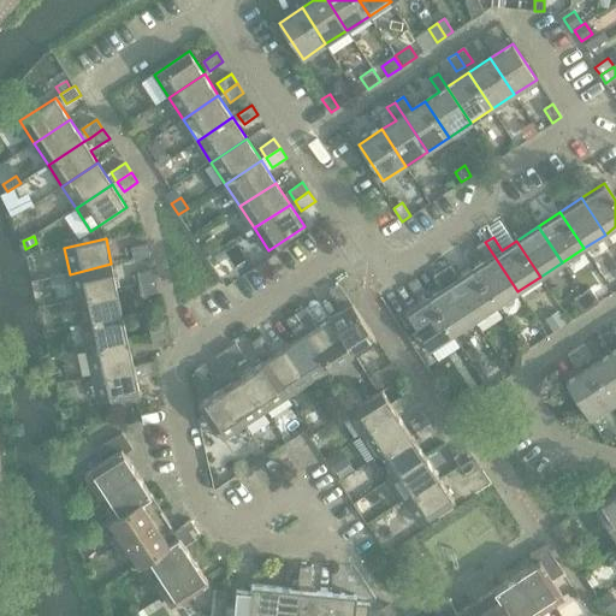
[(486,260),(473,270),(496,306),(517,291),(485,242),(478,247),(486,260)]
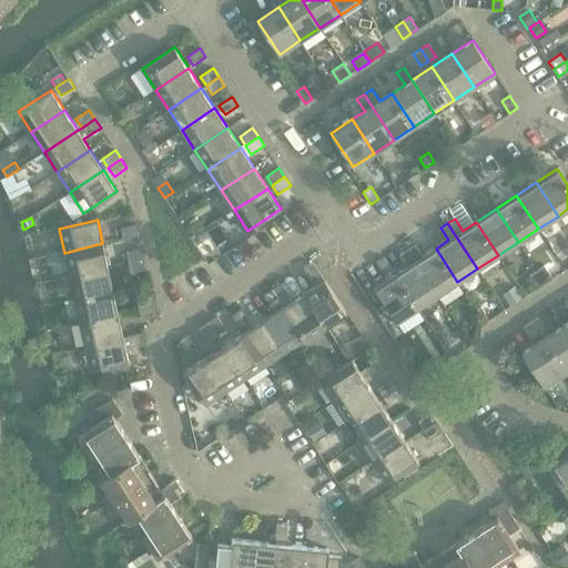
[(121,229),(123,239),(139,235),(137,225),(121,229)]
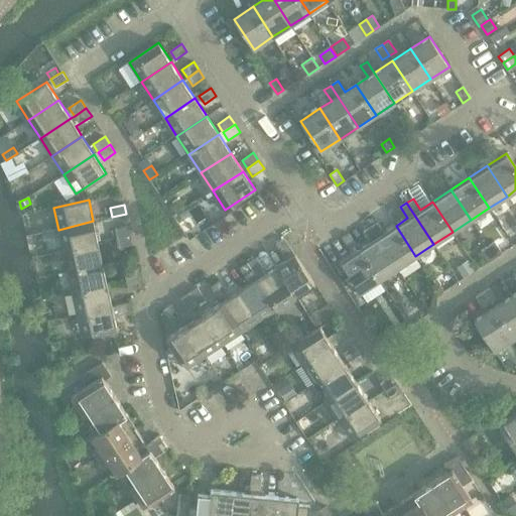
[(93,221),(58,230),(62,251),(98,243),(93,221)]
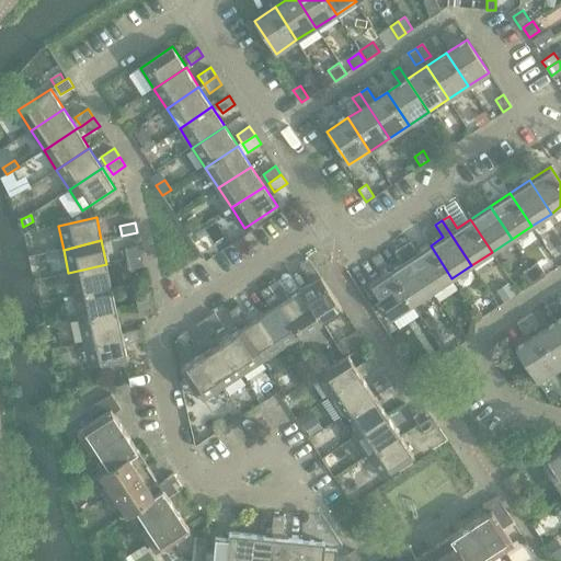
[(410,241),(402,247),(432,292),(451,278),(431,245),(418,253),(410,241)]
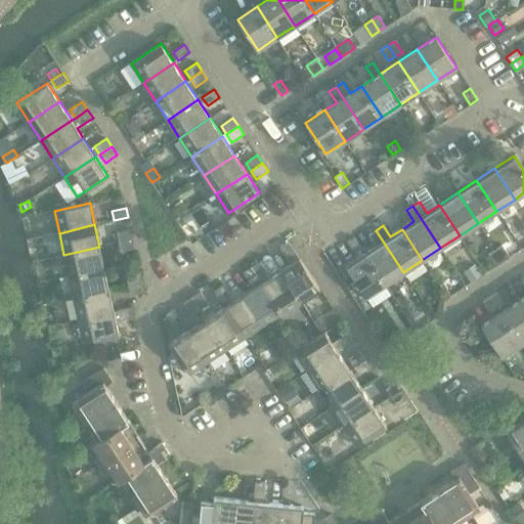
[(117,232),(119,242),(133,238),(131,229),(117,232)]
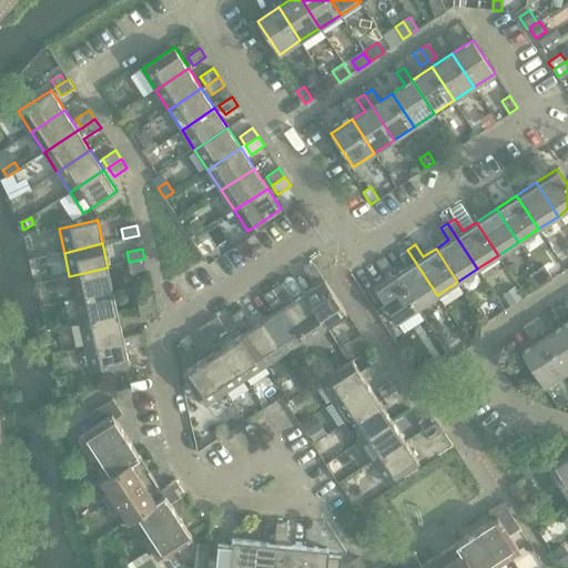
[(408,266),(395,275),(417,308),(437,295),(407,250),(401,254),(408,266)]
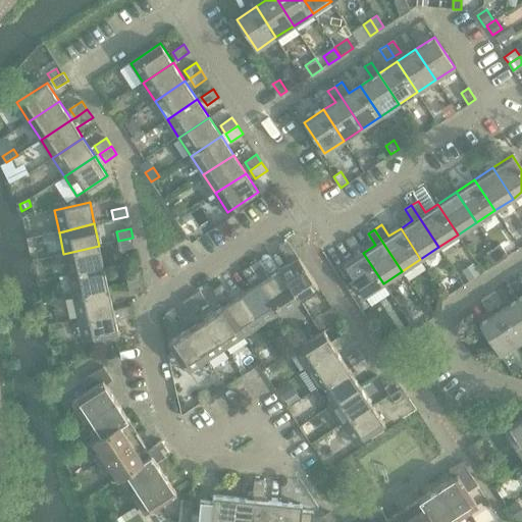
[(360,248),(353,237),(346,241),(354,252),(360,248)]
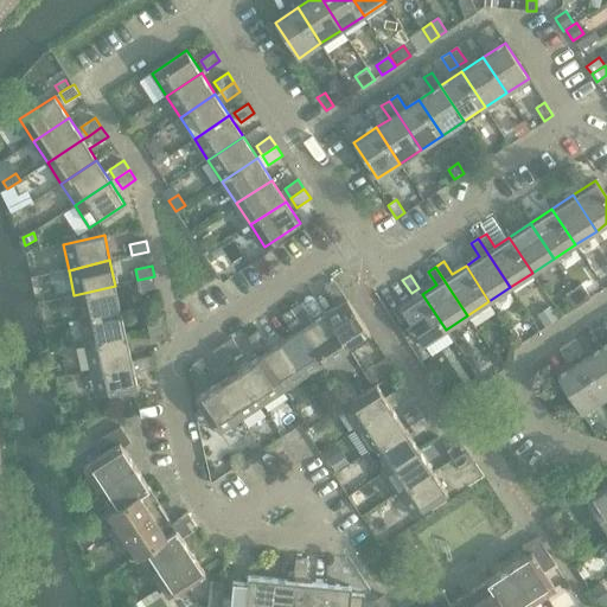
[(154,276),(138,280),(140,292),(157,288),(154,276)]
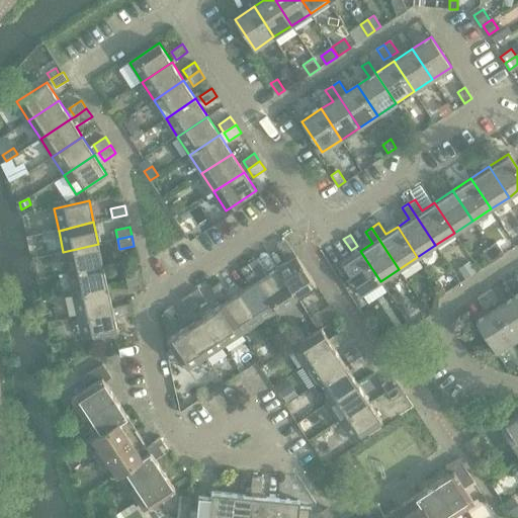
[(287,261),(277,267),(297,297),(316,285),(296,255),(295,255),(285,240),(277,245),(287,261)]
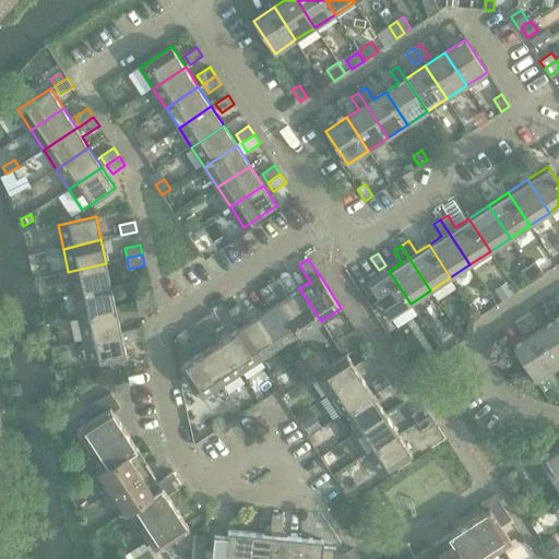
[(536,262),(528,266),(536,278),(544,274),(536,262)]
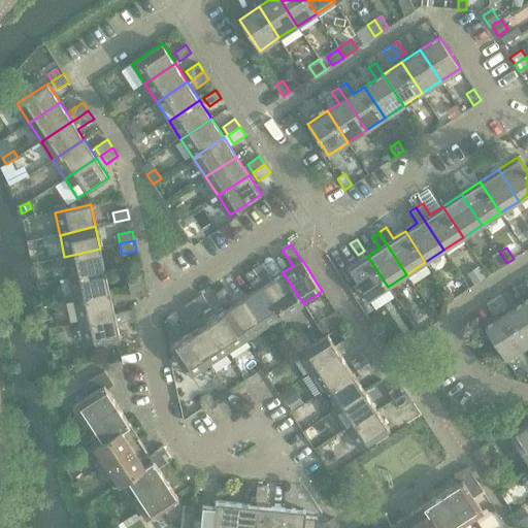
[(100,249),(64,257),(69,278),(105,270),(100,249)]
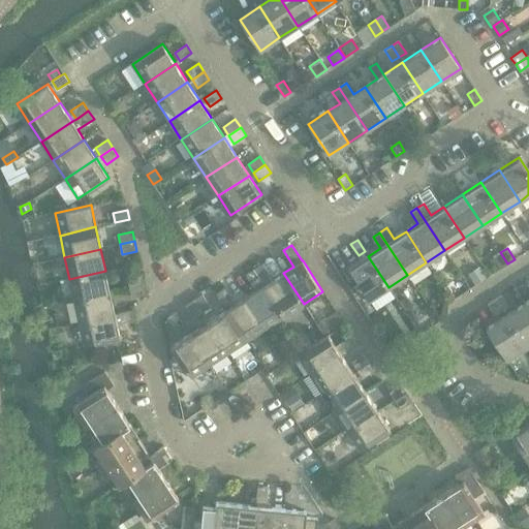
[(507,263),(500,252),(493,257),(501,269),(507,263)]
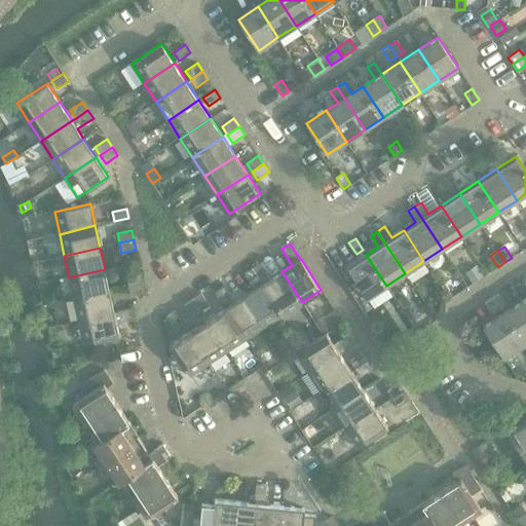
[(386,286),(366,255),(347,267),(367,298),(386,286)]
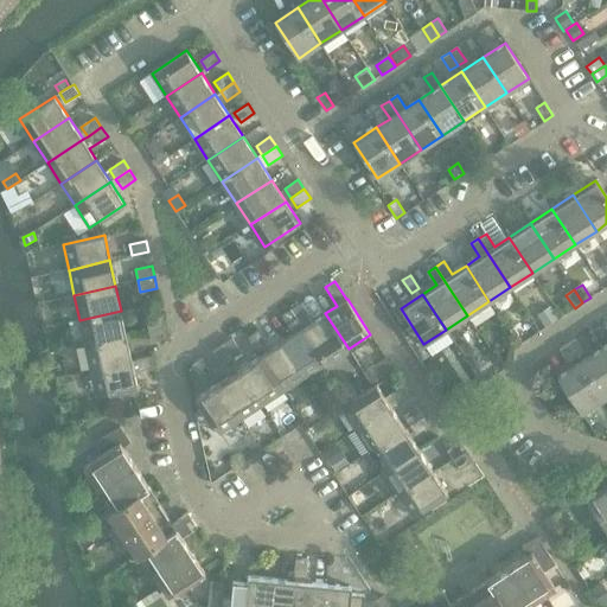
[(301,302),(292,310),(300,323),(310,317),(301,302)]
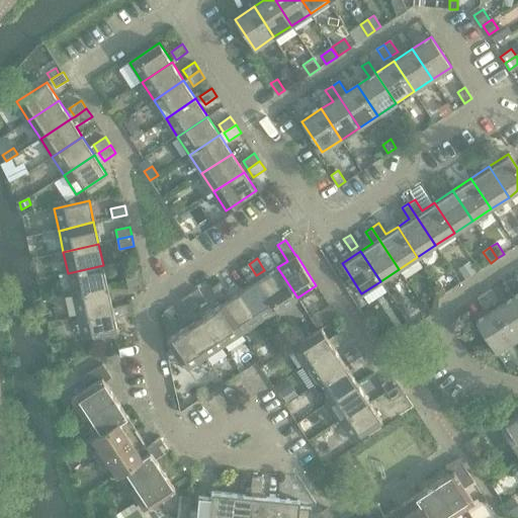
[(470,263),(459,270),(465,279),(477,271),(470,263)]
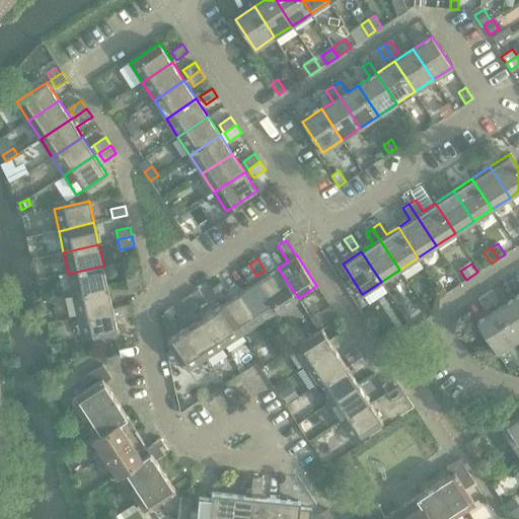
[(249,265),(241,270),(248,281),(256,276),(249,265)]
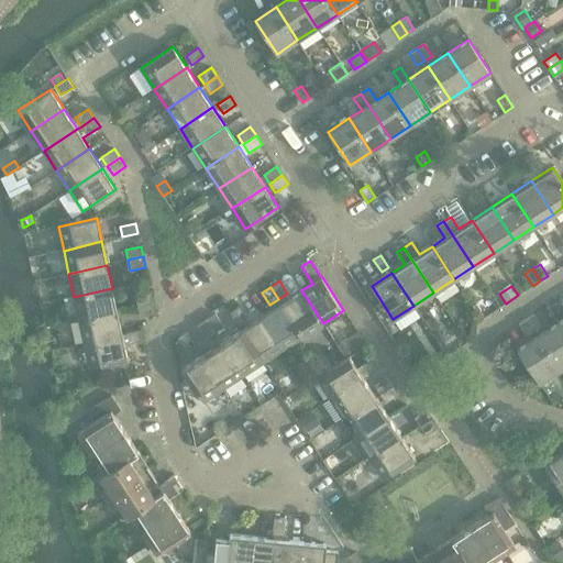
[(112,288),(74,297),(79,320),(117,311),(112,288)]
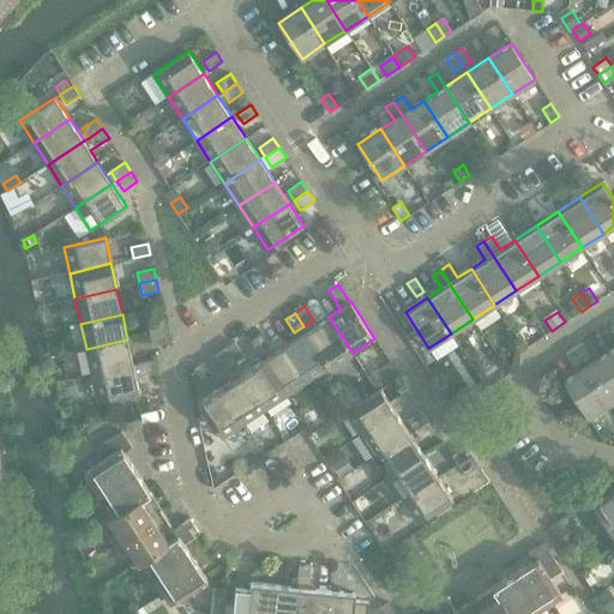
[(329,317),(307,331),(330,367),(353,353),(329,317)]
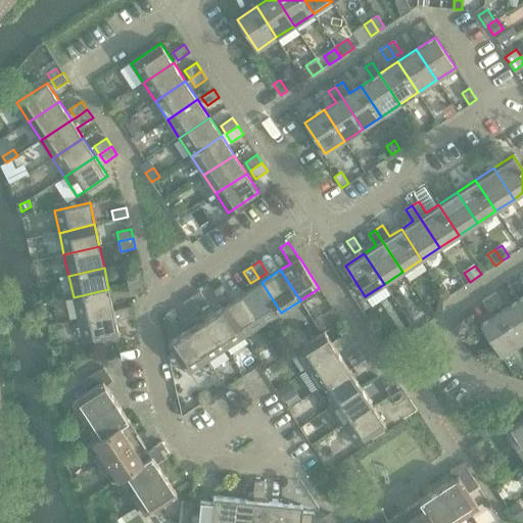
[(126,275),(128,285),(142,282),(140,272),(126,275)]
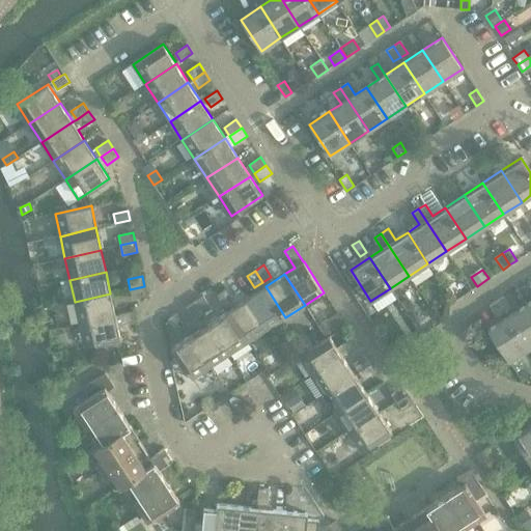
[(144,286),(130,289),(132,299),(146,296),(144,286)]
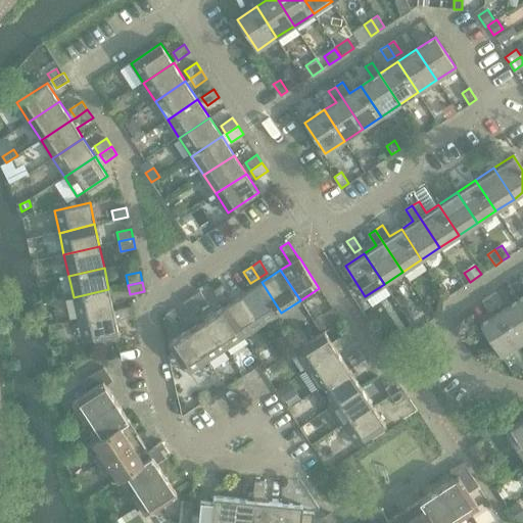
[(262,282),(243,294),(263,325),(281,313),(262,282)]
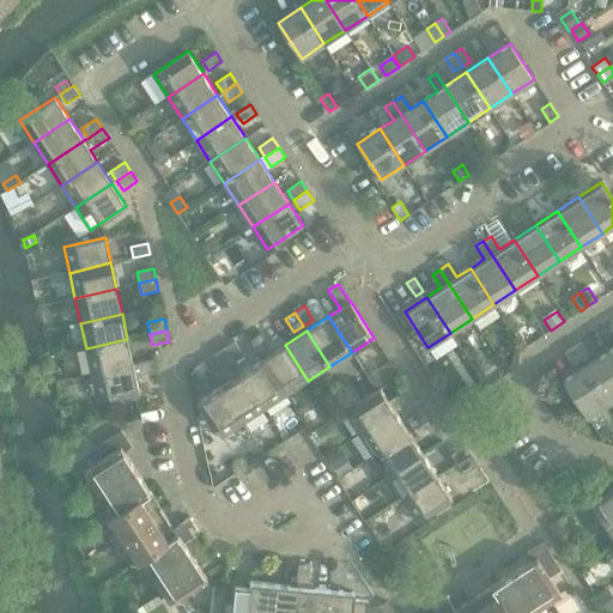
[(252,340),(260,354),(269,349),(261,334),(252,340)]
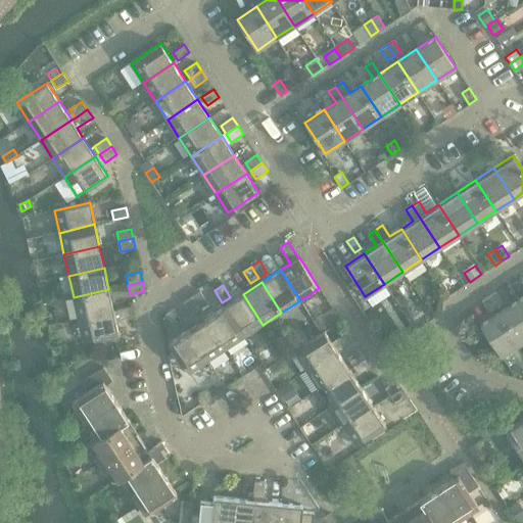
[(108,289),(74,297),(78,319),(113,311),(108,289)]
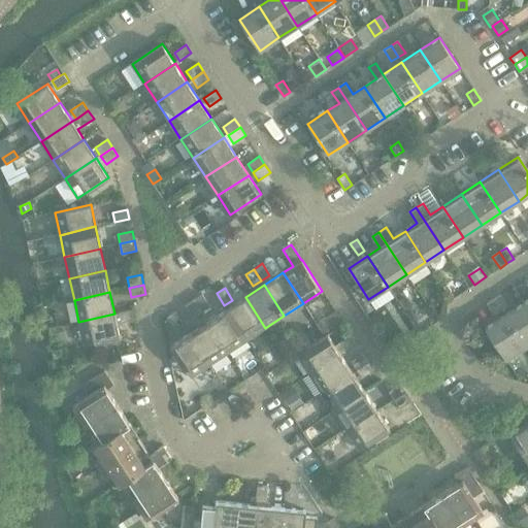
[(202,294),(193,299),(201,311),(209,305),(202,294)]
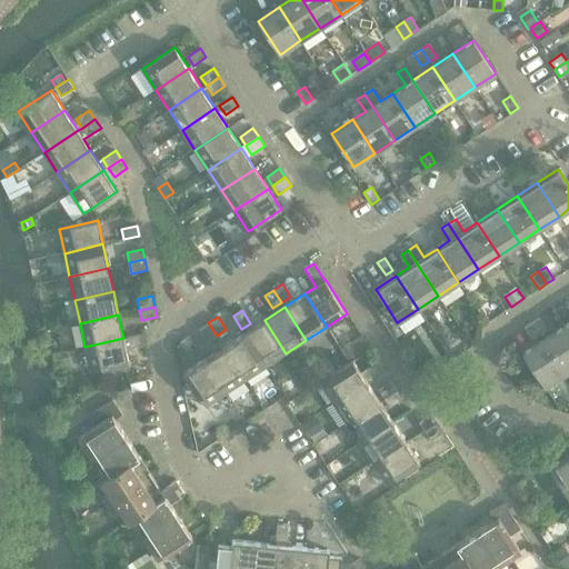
[(539,317),(531,321),(540,335),(547,329),(539,317)]
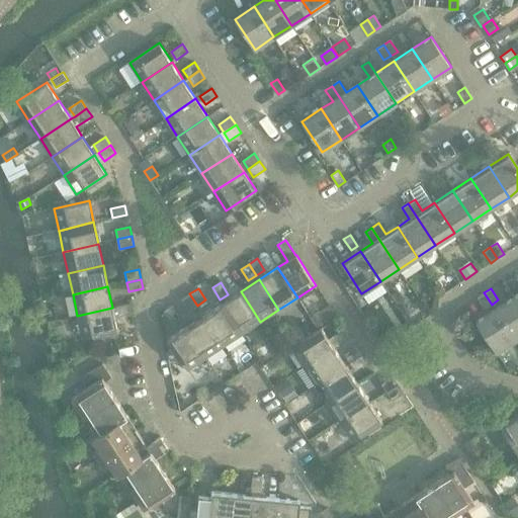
[(241,291),(223,304),(242,334),(260,322),(241,291)]
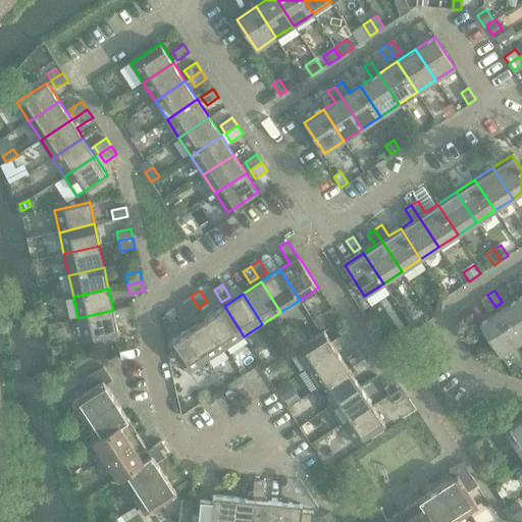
[(496,307),(487,295),(481,300),(488,311),(496,307)]
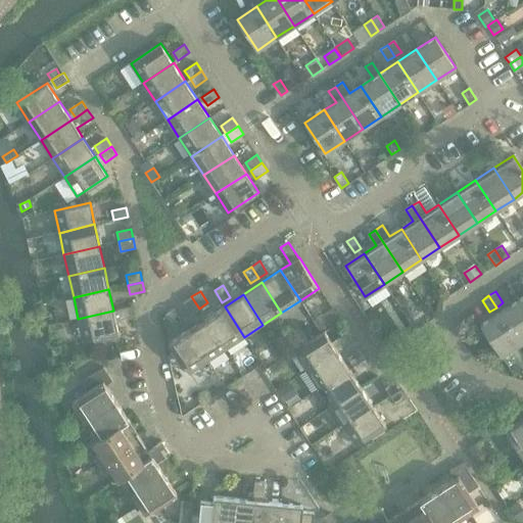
[(199,308),(191,296),(183,301),(191,314),(199,308)]
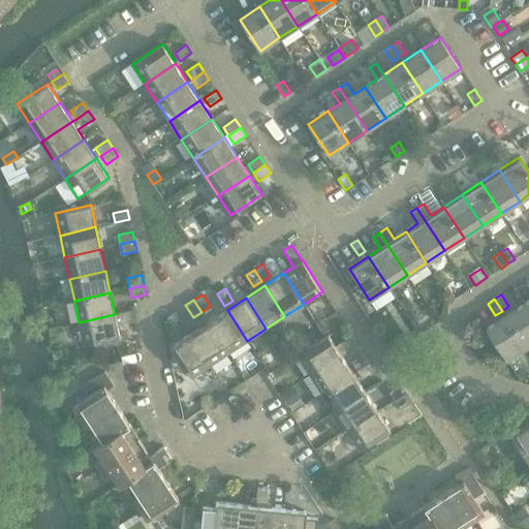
[(528,311),(524,304),(505,316),(526,347),(528,344),(528,311)]
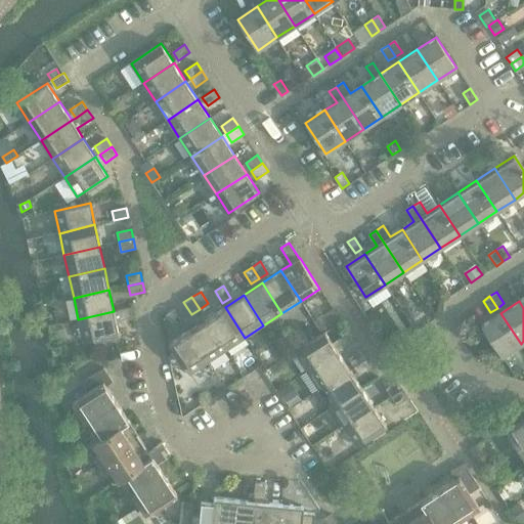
[(132,306),(119,309),(121,319),(134,316),(132,306)]
